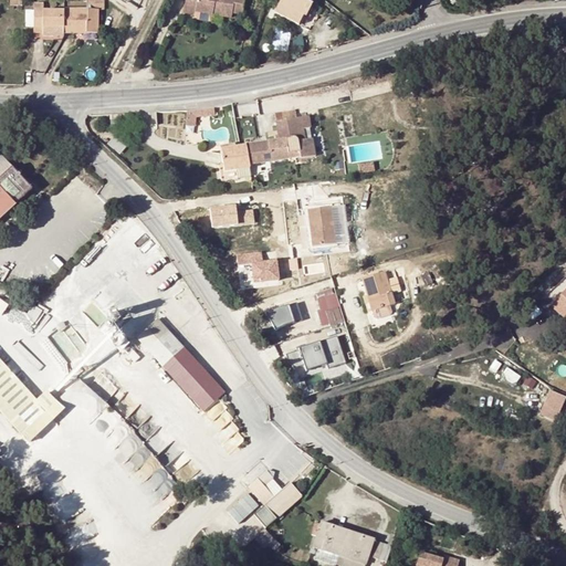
[(97,10),(103,9),(103,0),(85,0),(85,8),(62,8),(62,10),(60,10),(60,35),(62,35),(62,32),(97,32),(97,10)]
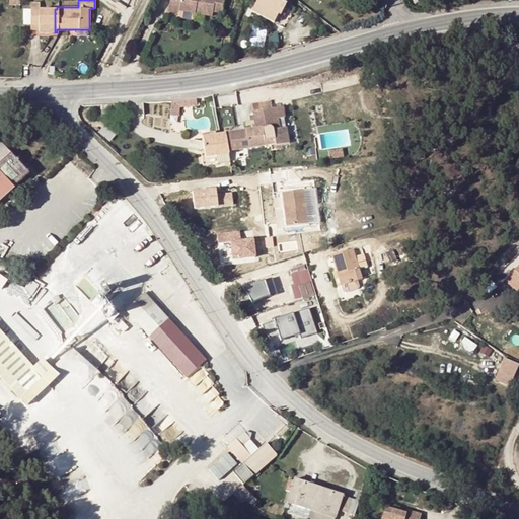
[(169,0),(167,13),(177,14),(178,10),(179,1),(172,0),(169,0)]
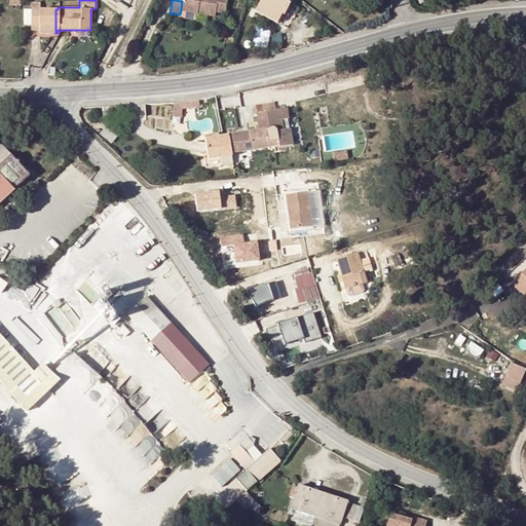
[(175,0),(182,1),(181,10),(215,16),(216,12),(225,13),(227,0),(175,0)]
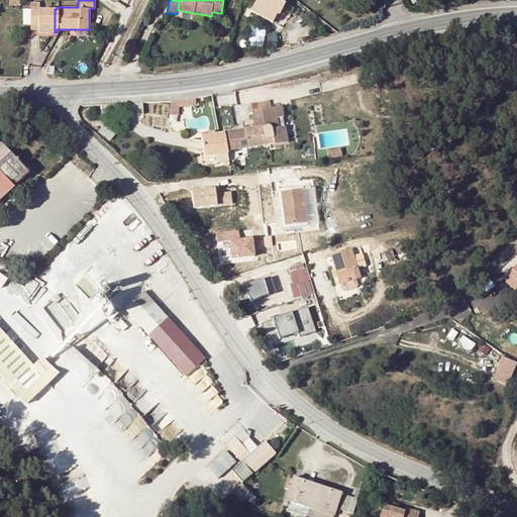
[(282,1),(279,0),(255,0),(250,11),(272,21),(282,1)]
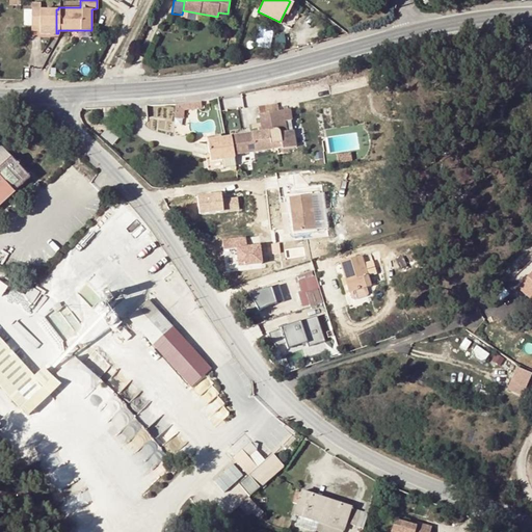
[(40,33),(56,33),(56,9),(40,9),(40,2),(30,2),(30,10),(30,26),(30,32),(40,32),(40,33)]
